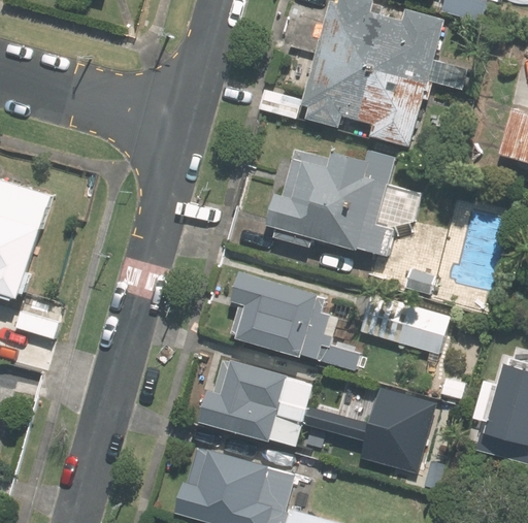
[(330,0),(300,106),(307,107),(304,119),(338,128),(341,117),(372,126),(369,137),(403,146),(406,135),(411,136),(440,30),(439,30),(442,19),(404,8),(401,20),(368,10),(371,0),(338,0),(337,2),(330,0)]
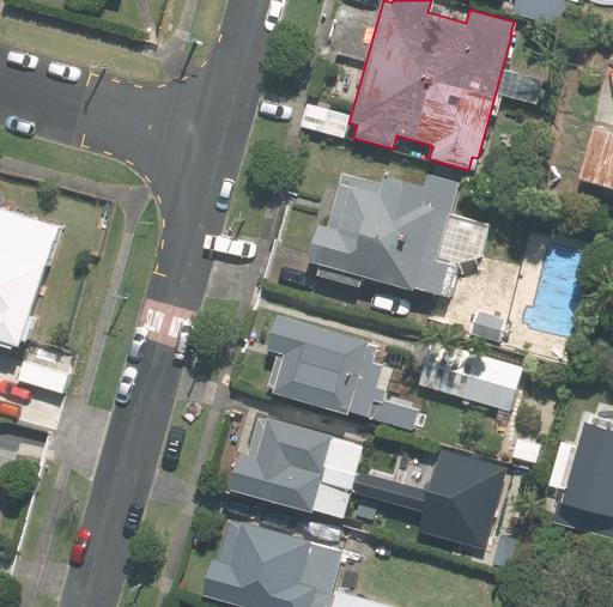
[(515,0),(513,11),(565,25),(572,2),(564,0),(515,0)]
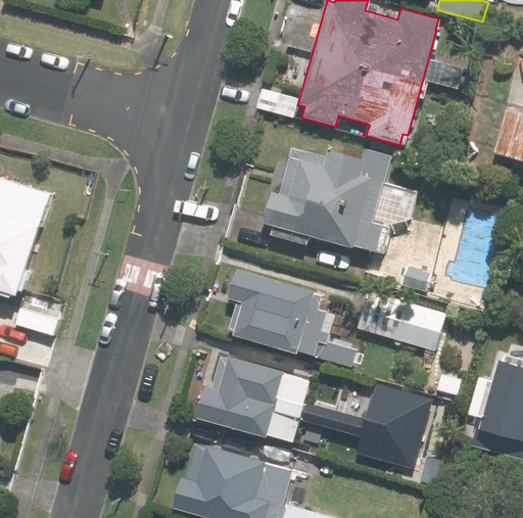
[(492,155),(522,163),(522,111),(506,107),(492,155)]
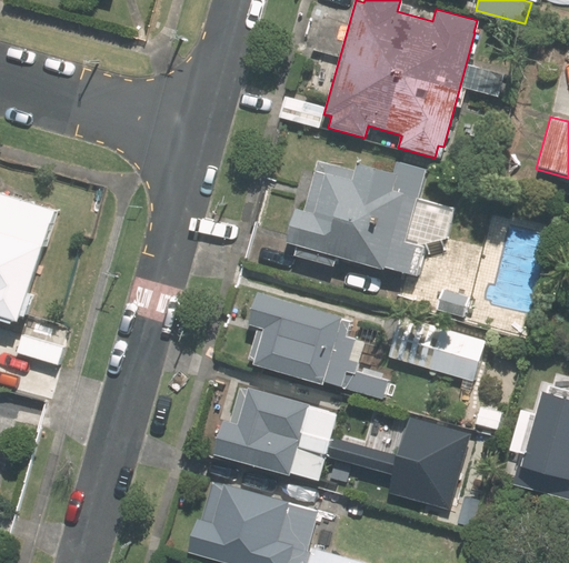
[(455,205),(419,195),(422,184),(421,183),(426,169),(397,161),(392,176),(317,156),(302,211),(293,209),(285,243),(326,254),(418,279),(428,243),(443,248),(455,205)]
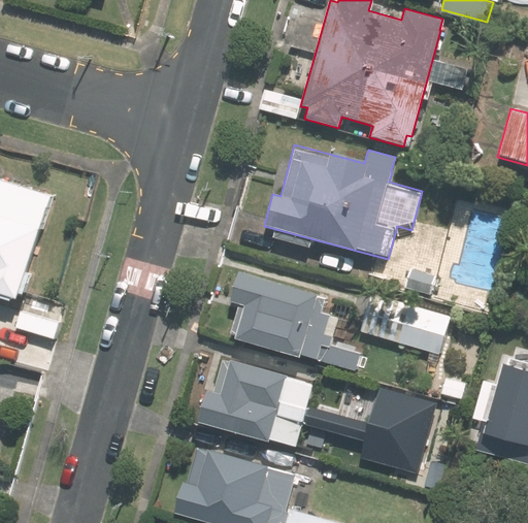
[(0,281),(37,292),(68,187),(0,167),(0,281)]
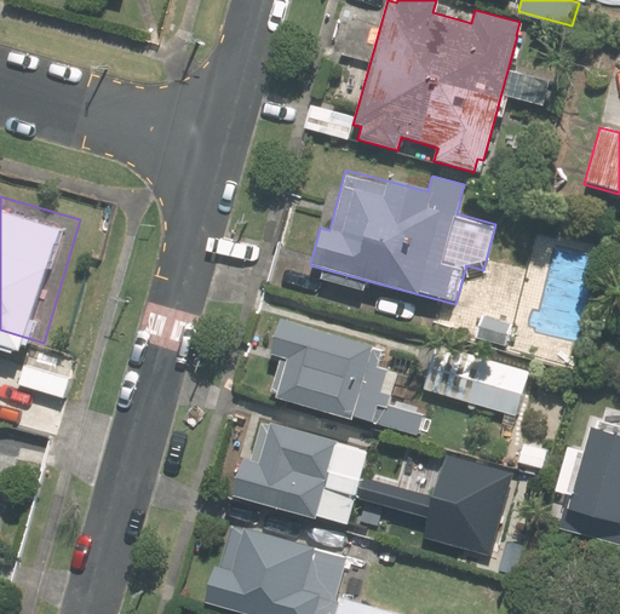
[(515,319),(482,310),(475,337),(509,345),(515,319)]
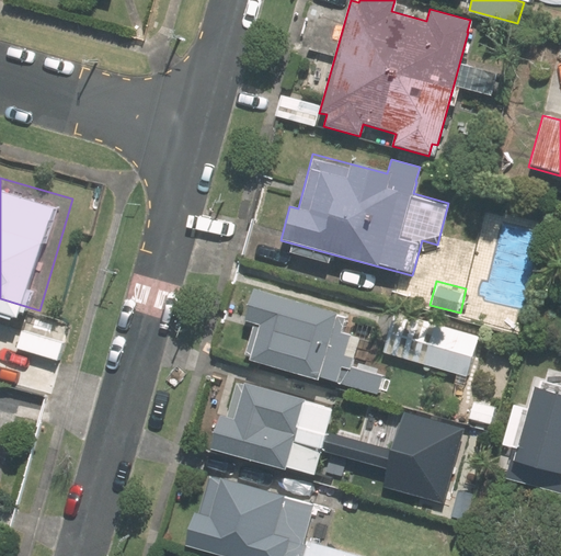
[(339,311),(253,288),(245,319),(260,324),(253,347),(251,355),(381,389),(386,372),(327,355),(330,342),(339,311)]
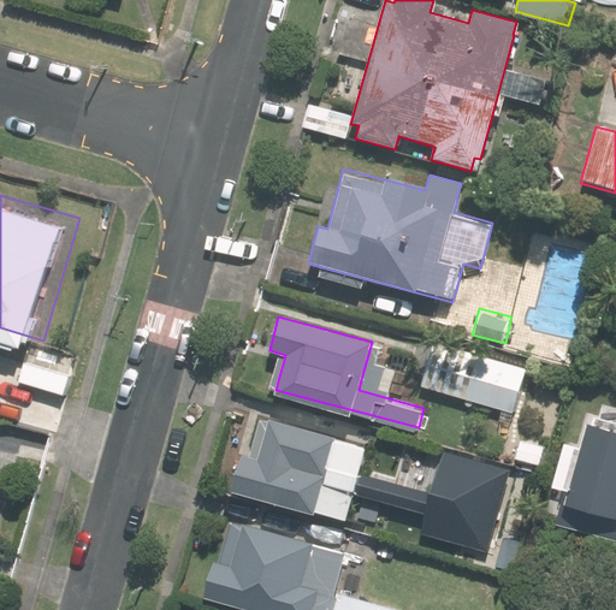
[(421,389),(515,414),(528,365),(434,339),(421,389)]
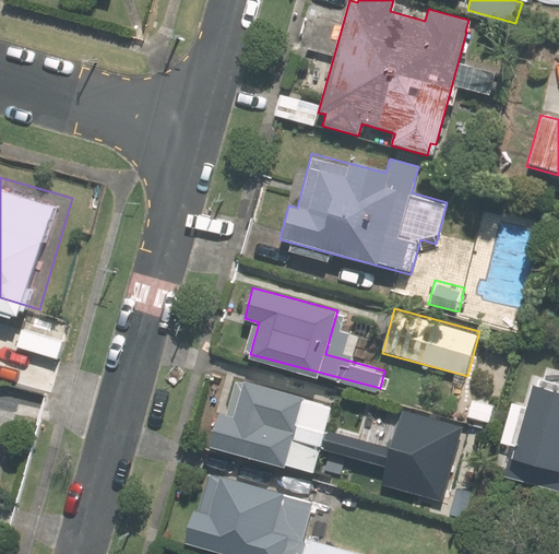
[(319,447),(387,466),(381,485),(441,502),(463,424),(402,409),(391,447),(324,429),(331,403),(234,378),(215,449),(311,475),(319,447)]
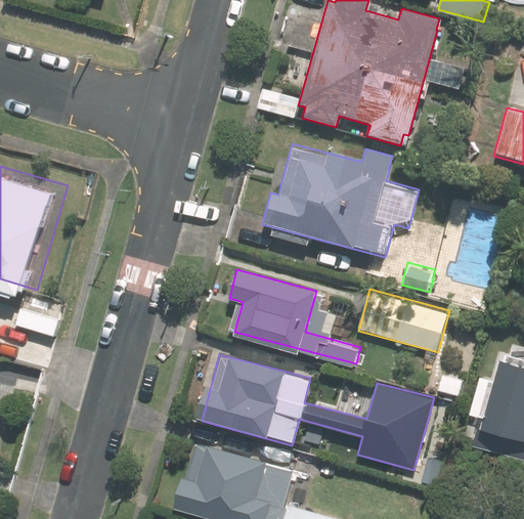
[(465,376),(443,370),(438,388),(460,394),(465,376)]
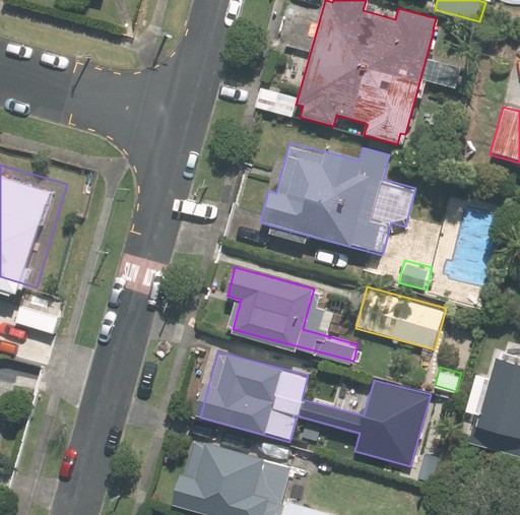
[(344,514),(345,514),(282,498),(291,464),(193,438),(175,502),(222,514),(344,514)]
